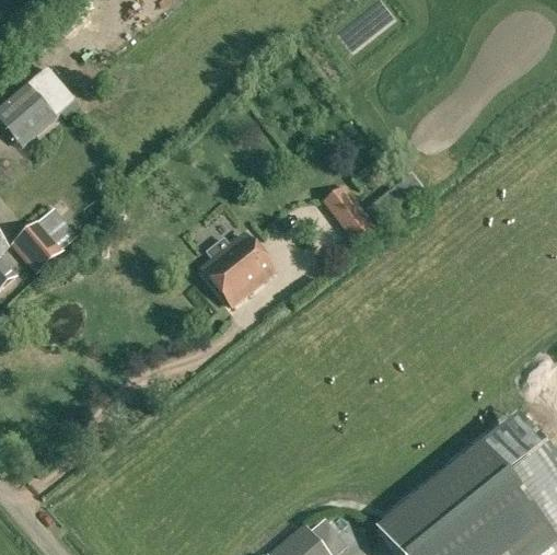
[(37,74),(0,106),(0,118),(23,146),(67,107),(37,74)]
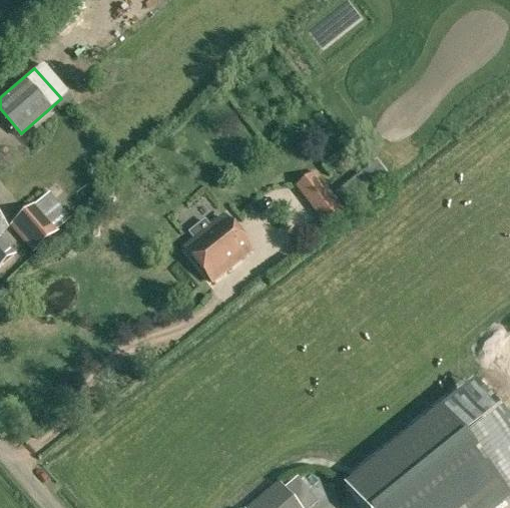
[(331,219),(347,206),(337,193),(321,206),(331,219)]
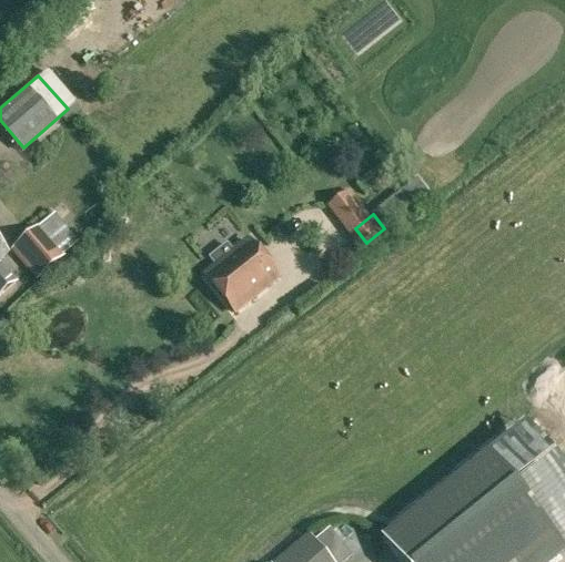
[(67,252),(67,251),(78,242),(62,224),(51,234),(41,222),(14,245),(40,275),(67,252)]
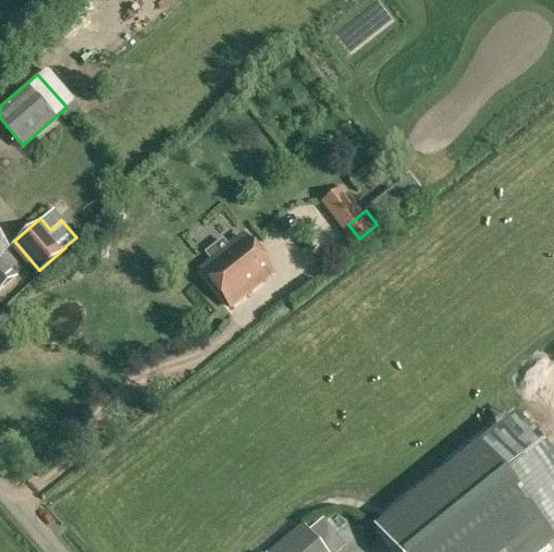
[(0,287),(19,273),(1,253),(11,244),(0,230),(0,287)]
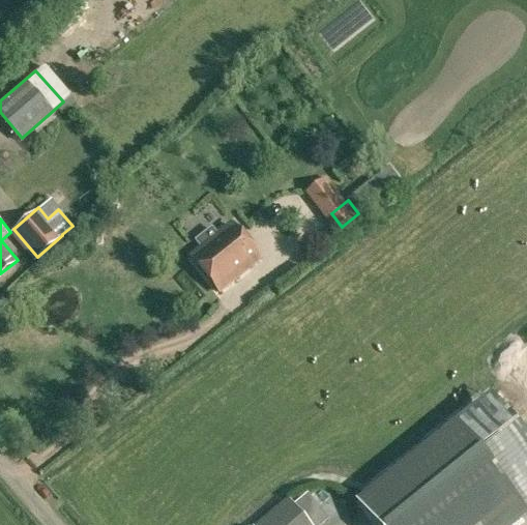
[(204,245),(194,254),(222,288),(261,256),(234,222),(221,233),(213,225),(198,237),(204,245)]
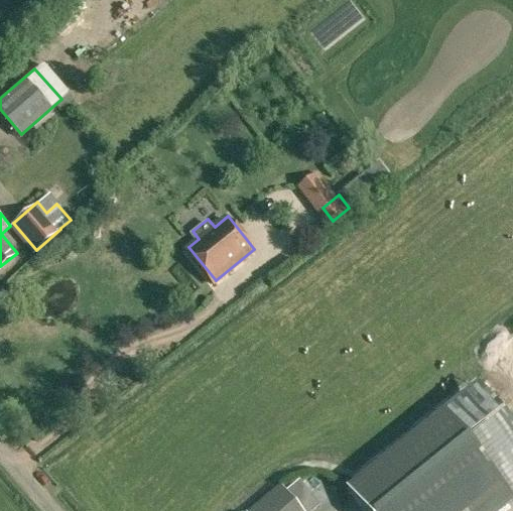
[(512,481),(449,404),(350,487),(369,510),(486,510),(512,489),(512,481)]
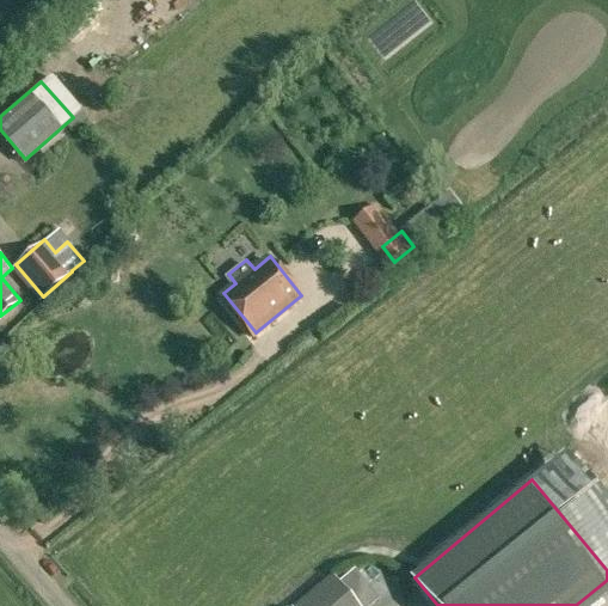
[(360,605),(335,574),(298,605),(360,605)]
